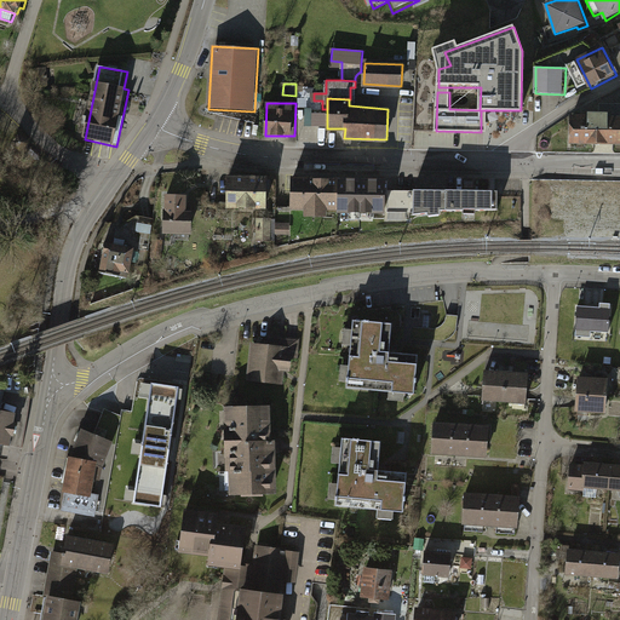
[(573,115),(573,145),(619,144),(619,104),(602,105),(602,113),(592,113),(592,115),(573,115)]
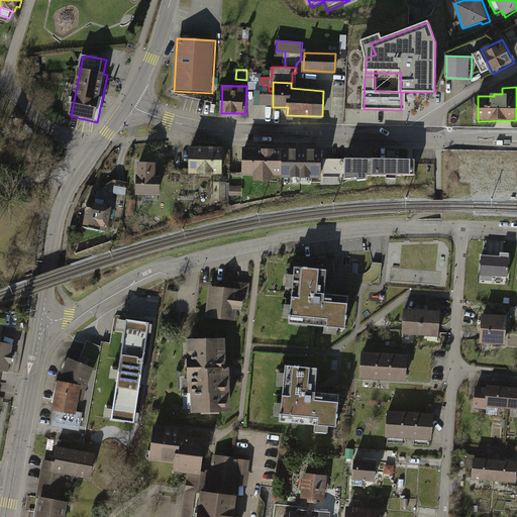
[(272,107),(273,99),(263,98),(262,107),(272,107)]
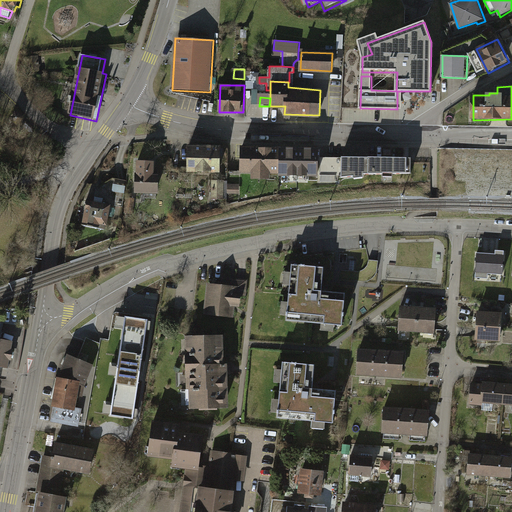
[(189,146),(189,172),(223,172),(223,146),(189,146)]
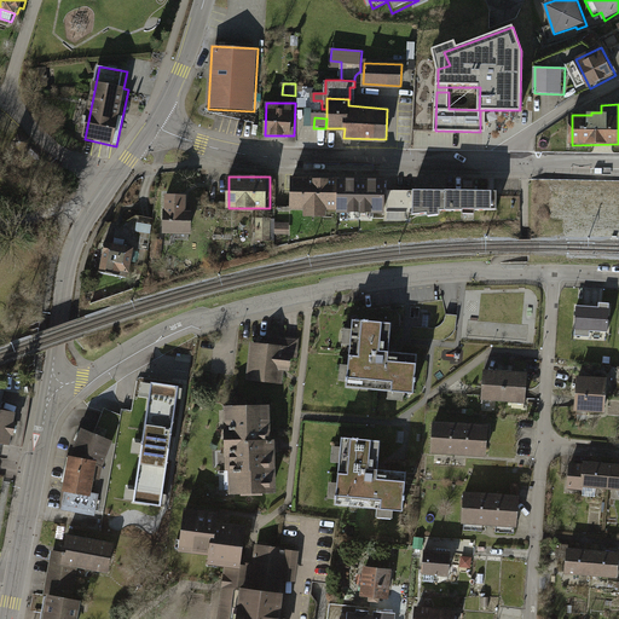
[(340,210),(340,178),(293,177),(293,209),(305,210),(305,215),(330,217),(330,210),(340,210)]
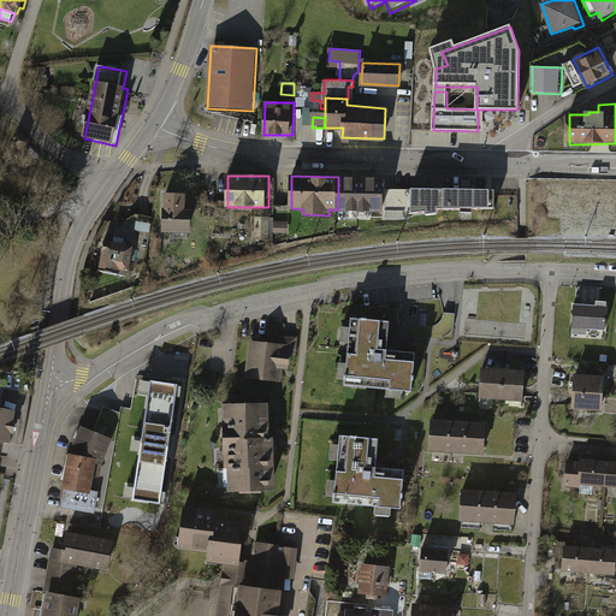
[(338,209),(338,212),(388,213),(388,178),(338,177),(338,209)]
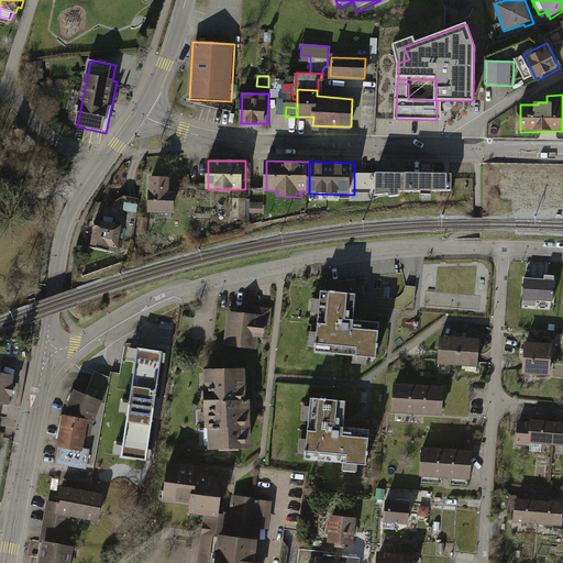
[(377,174),(376,197),(393,194),(393,197),(404,195),(404,191),(424,191),(424,196),(435,196),(435,191),(454,192),(454,175),(377,174)]
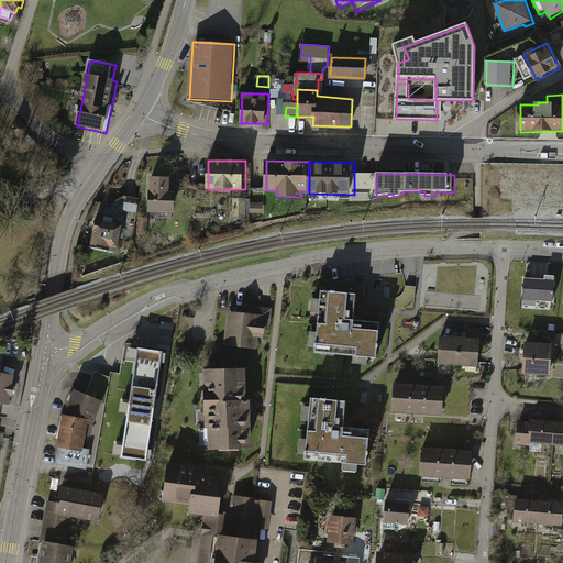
[(153,177),(151,213),(177,214),(178,192),(173,192),(174,178),(153,177)]
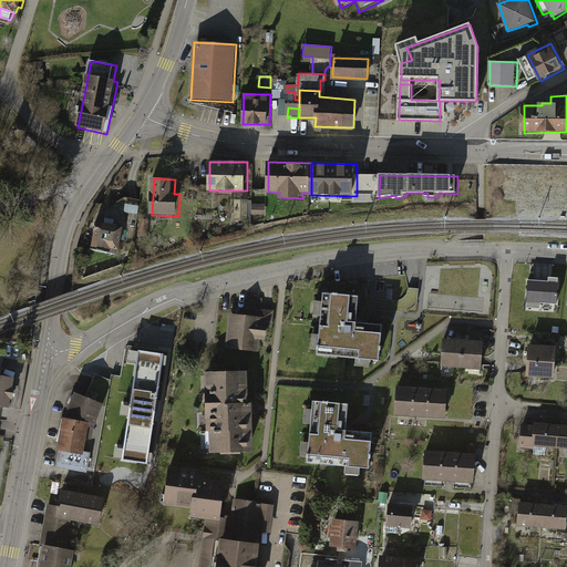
[(253,200),(233,200),(233,222),(237,222),(237,228),(249,228),(249,222),(253,222),(253,215),(253,205),(253,200)]
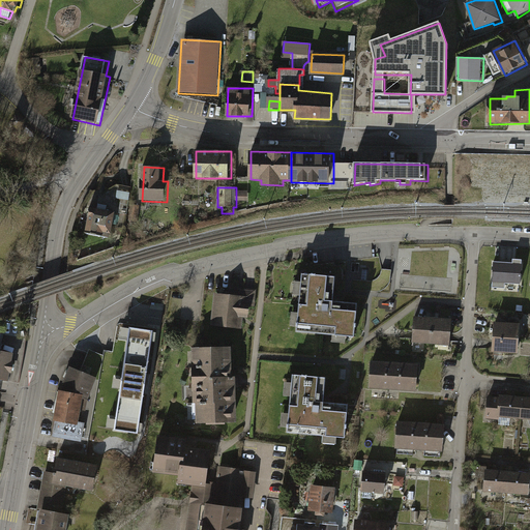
[(130,193),(119,192),(118,199),(129,200),(130,193)]
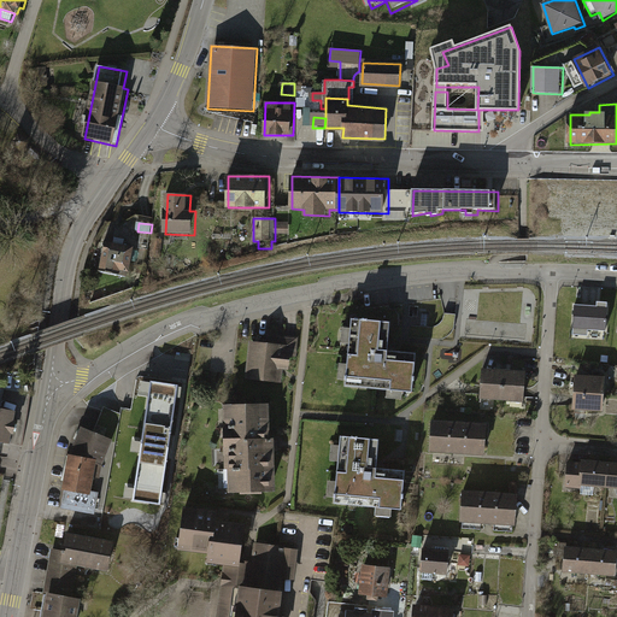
[(288,223),(275,223),(275,234),(288,234),(288,223)]
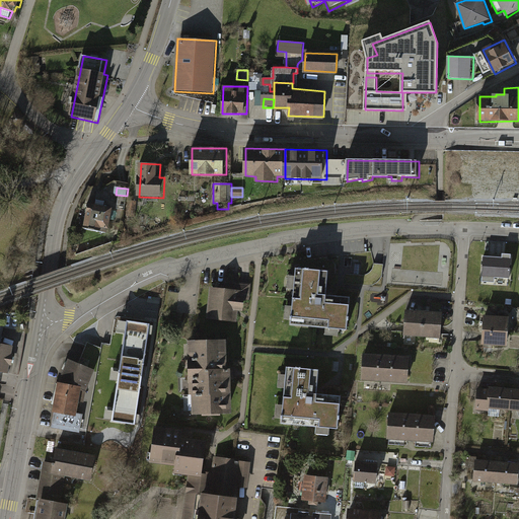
[(87,205),(83,229),(107,233),(112,209),(87,205)]
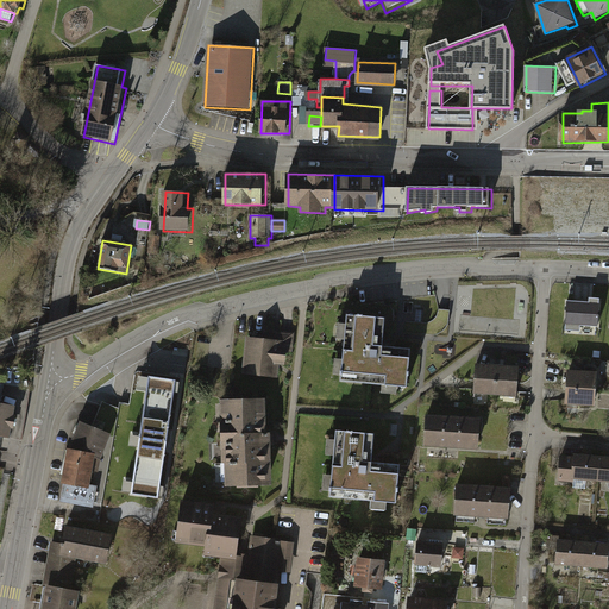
[(598,300),(569,299),(566,321),(597,322),(598,300)]
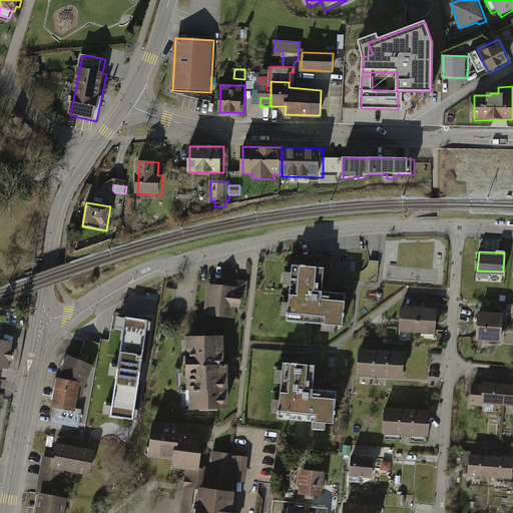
[(330,268),(292,265),(291,272),(286,272),(284,287),(290,288),(289,303),(283,302),(282,317),(288,317),(288,321),(322,324),(322,331),(338,332),(338,325),(345,325),(347,292),(328,290),(330,268)]
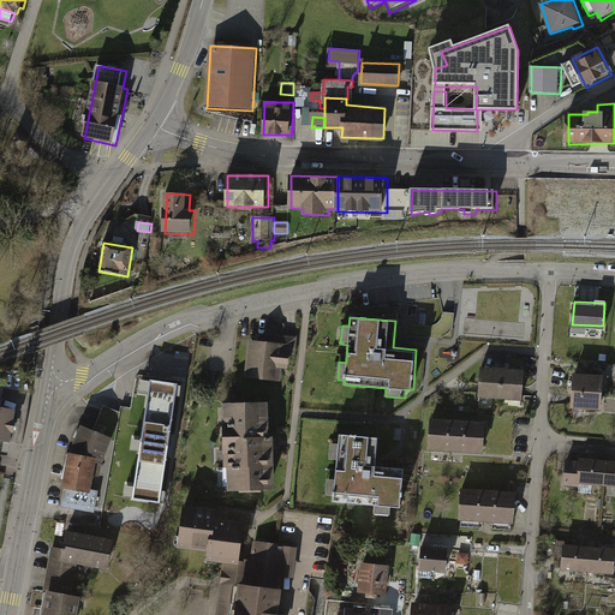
[(248,378),(282,381),(284,369),(291,369),(292,354),(298,354),(299,336),(274,335),(273,341),(250,340),(248,378)]
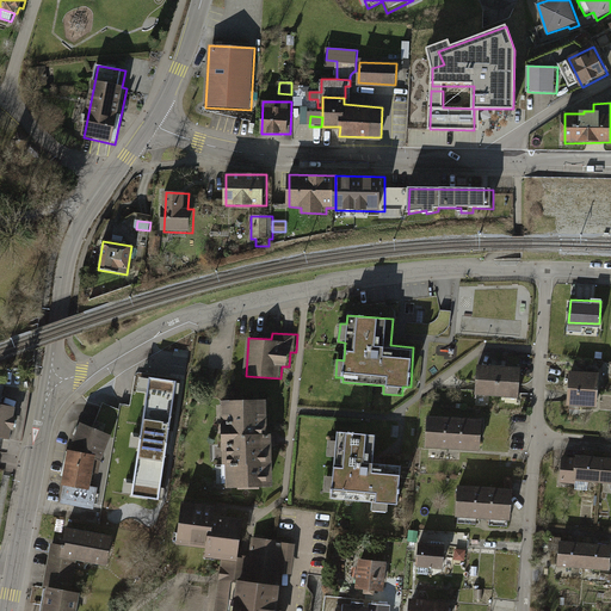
[(477,395),(499,396),(501,365),(479,364),(477,395)]
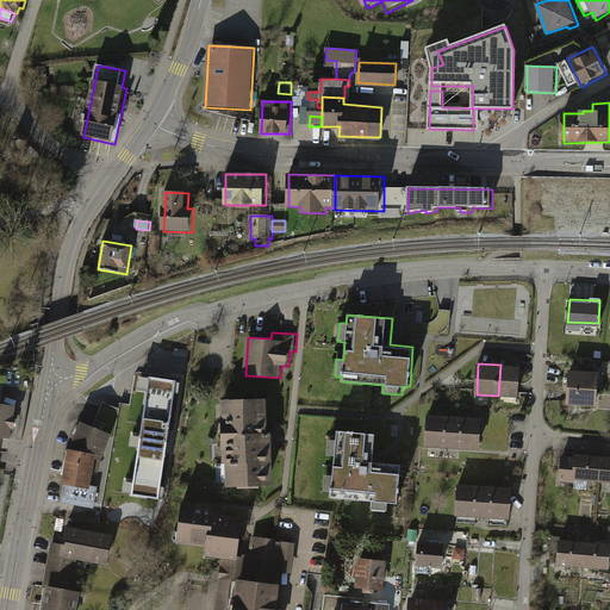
[(498,396),(521,397),(522,366),(500,365),(498,396)]
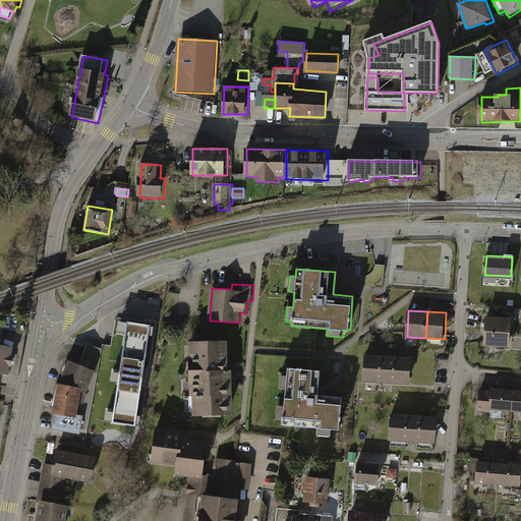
[(487,317),(484,346),(511,349),(514,320),(487,317)]
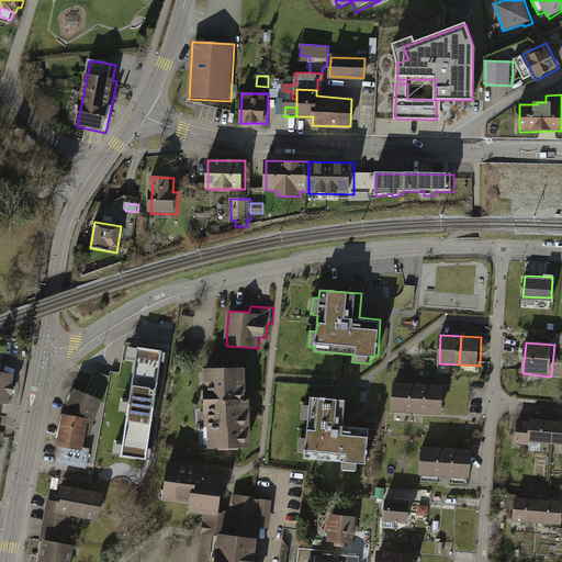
[(161,350),(137,347),(121,456),(145,460),(161,350)]
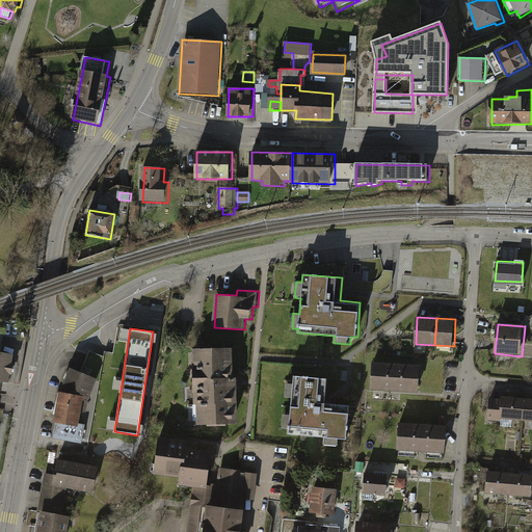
[(3,344),(0,343),(0,380),(12,382),(17,354),(2,352),(3,344)]
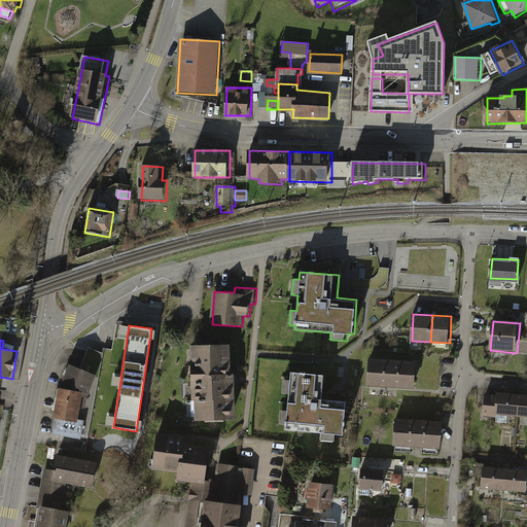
[(233,345),(195,346),(196,402),(191,402),(192,422),(238,421),(237,373),(234,373),(233,345)]
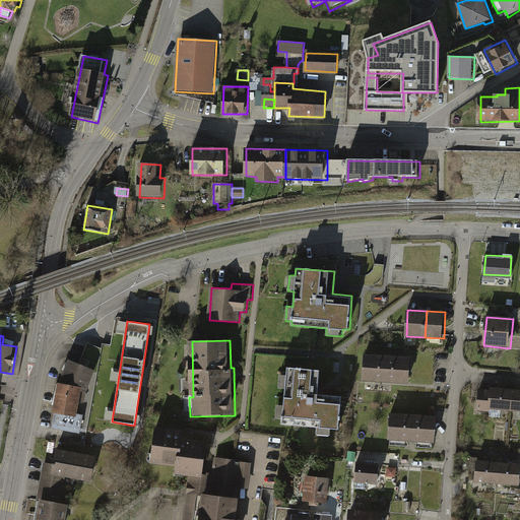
[(365,353),(363,380),(410,384),(412,356),(365,353)]
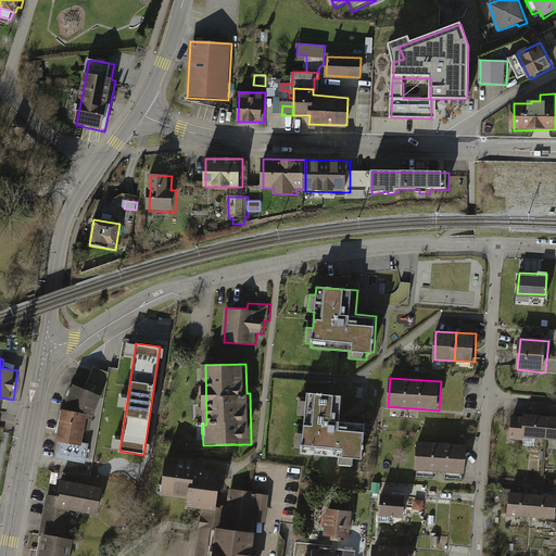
[(61,436),(61,442),(59,454),(87,458),(89,446),(83,445),(86,431),(91,432),(93,420),(103,397),(75,387),(66,409),(65,414),(60,414),(57,434),(61,436)]
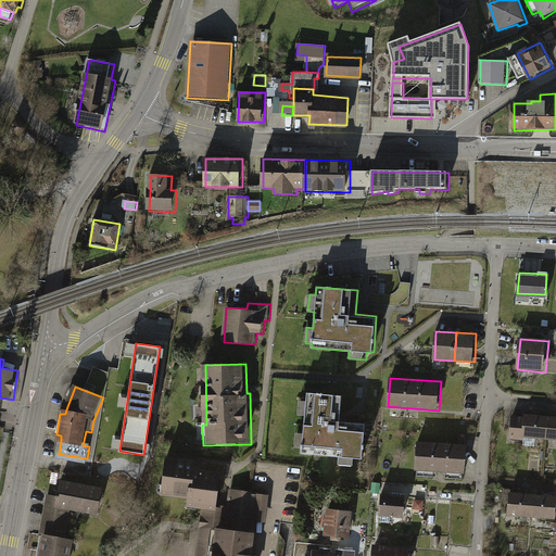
[(343,395),(307,392),(306,402),(301,401),(299,417),(305,418),(304,433),(297,433),(295,449),(303,450),(302,454),(340,457),(339,465),(353,466),(354,458),(363,459),(366,422),(341,420),(343,395)]
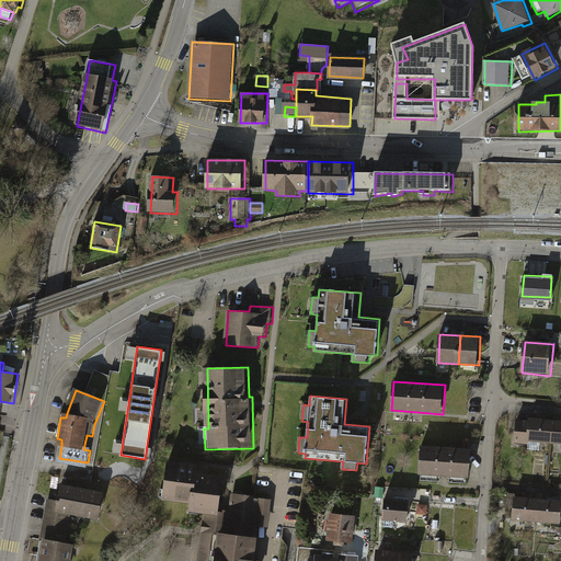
[(529,442),(531,420),(517,420),(516,444),(529,445),(529,442)]
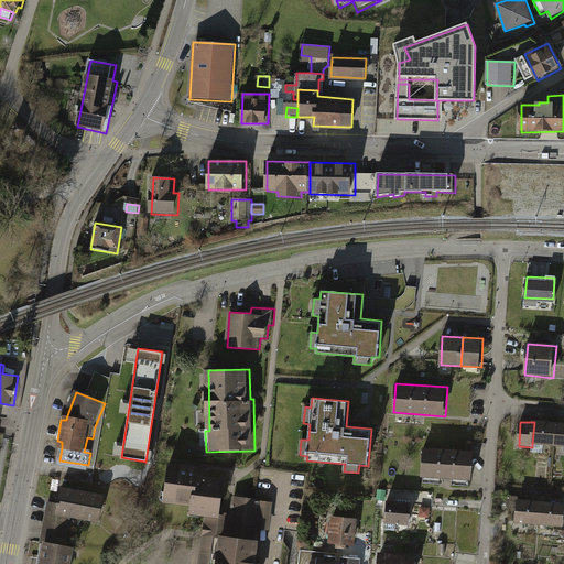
[(532,444),(554,445),(556,424),(534,422),(532,444)]
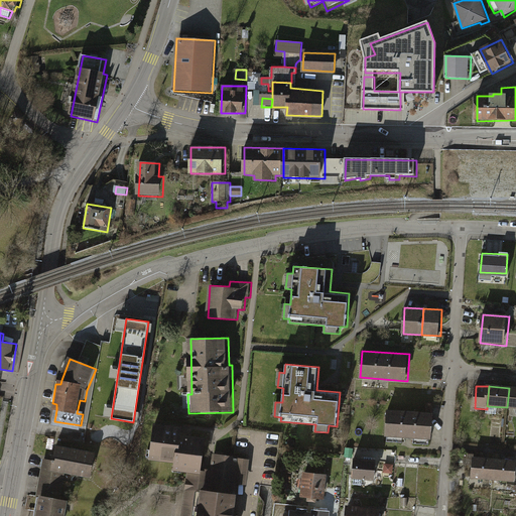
[(507,407),(515,408),(515,388),(509,388),(507,407)]
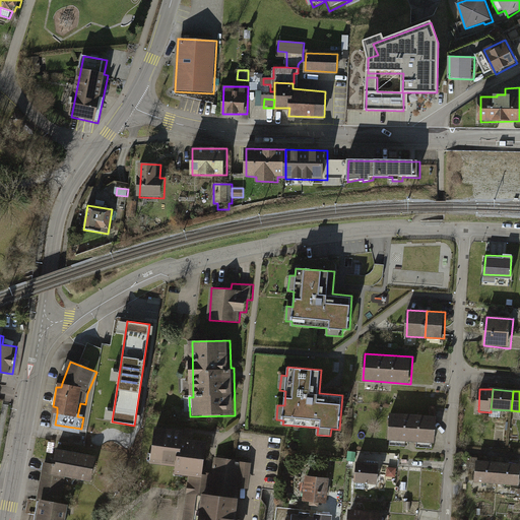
[(390,414),(388,441),(392,441),(392,445),(407,446),(407,442),(418,443),(418,447),(432,448),(433,444),(435,444),(436,417),(390,414)]
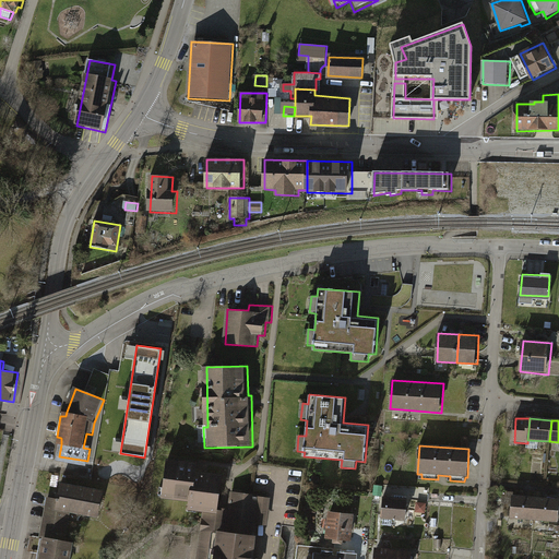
[(194,463),(167,459),(162,496),(189,499),(188,508),(203,510),(215,511),(215,508),(221,475),(193,472),(194,463)]
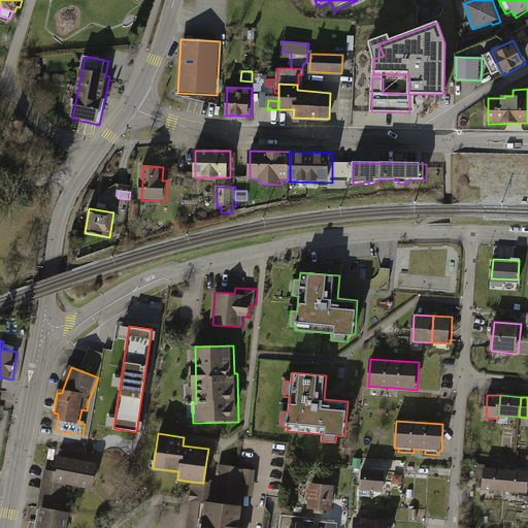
[(101,464),(60,456),(57,471),(45,469),(39,505),(40,505),(63,509),(67,485),(96,490),(101,464)]
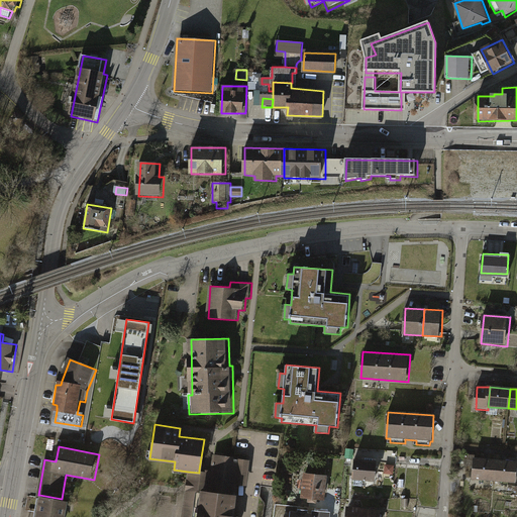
[(250,459),(214,455),(213,471),(211,484),(200,482),(199,490),(193,490),(189,516),(236,516),(232,516),(236,485),(247,486),(250,459)]
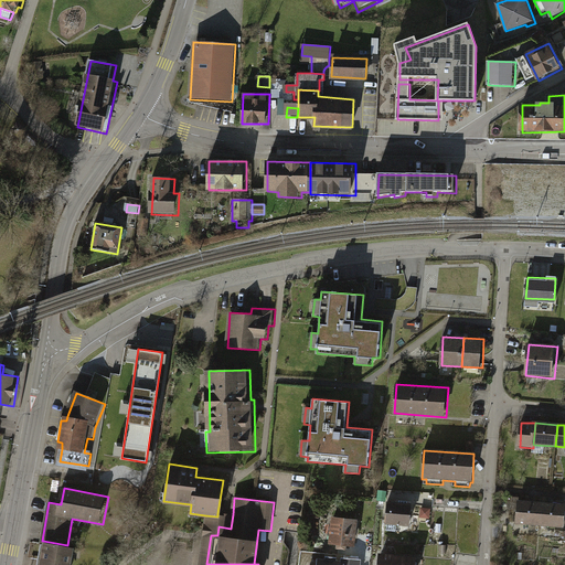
[(518,524),(542,525),(543,502),(519,501),(518,524)]
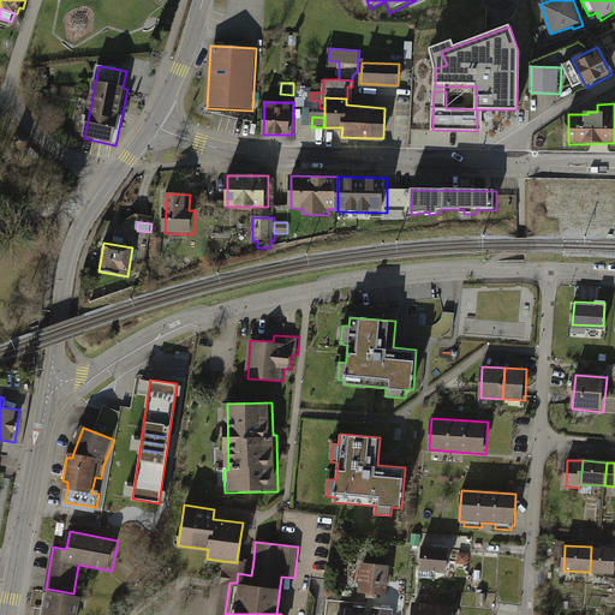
[(590,572),(614,573),(614,548),(591,547),(590,572)]
